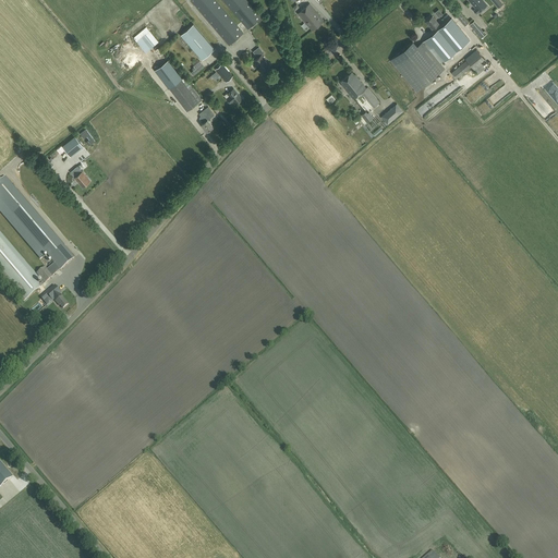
[(191,0),(229,45),(243,33),(215,0),(191,0)]
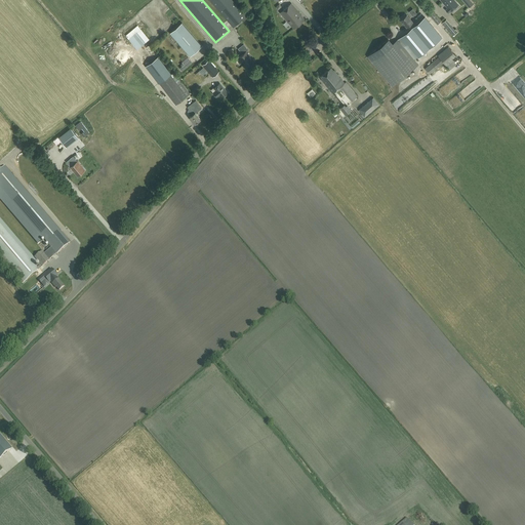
[(210,0),(233,27),(246,16),(232,0),(210,0)]
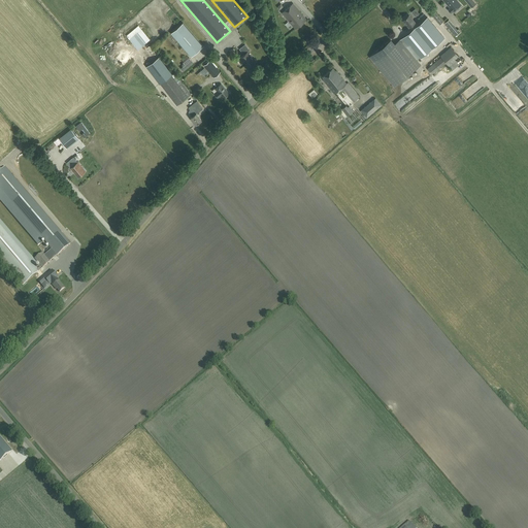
[(453,11),(461,4),(457,0),(442,0),(450,8),(449,9),(452,12),(453,11)]
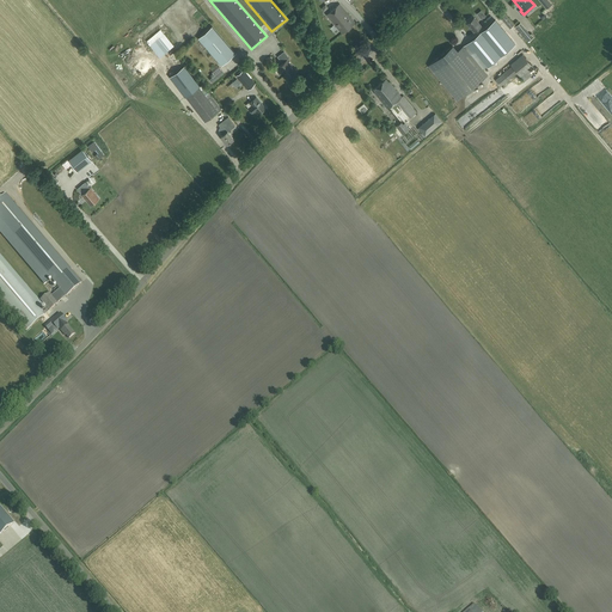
[(342,34),(355,23),(340,4),(326,14),(342,34)]
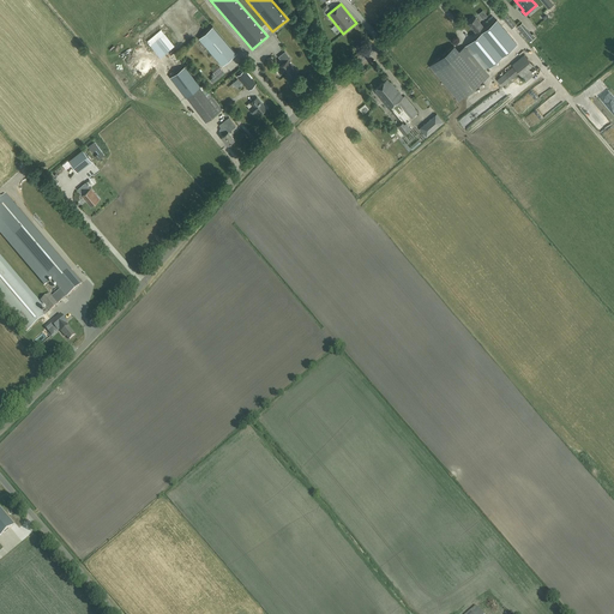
[(505,12),(500,16),(511,26),(515,24),(505,12)]
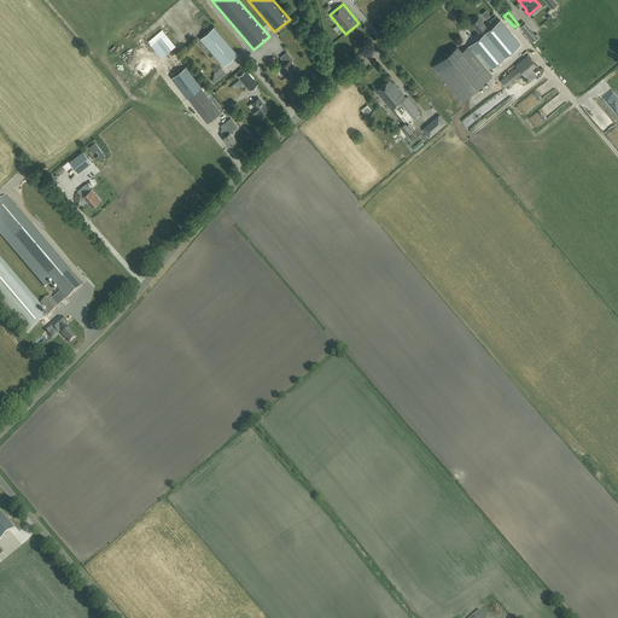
[(479,31),(482,30),(484,34),(489,29),(479,17),(472,23),(479,31)]
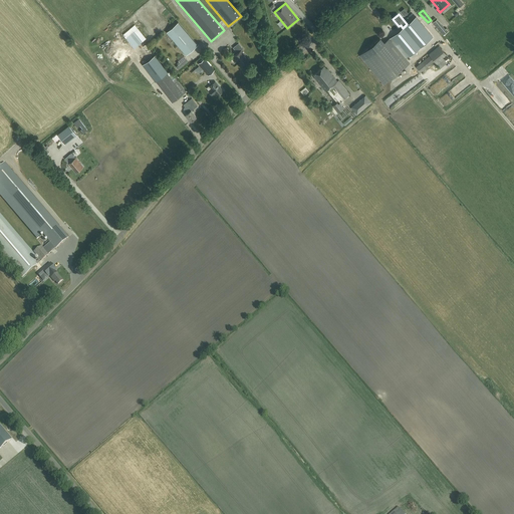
[(401,30),(417,49),(433,36),(417,17),(407,24),(403,28),(401,30)]
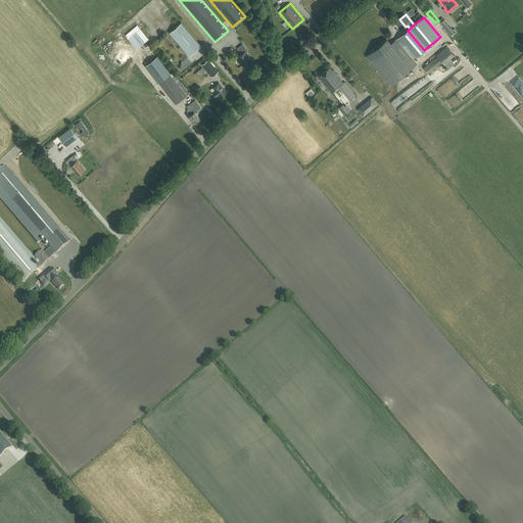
[(201,46),(181,22),(170,33),(189,56),(201,46)]
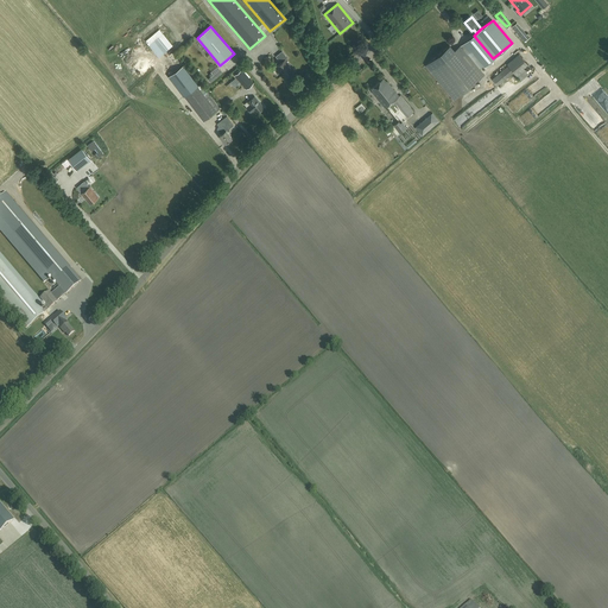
[(159,55),(173,44),(160,30),(147,42),(159,55)]
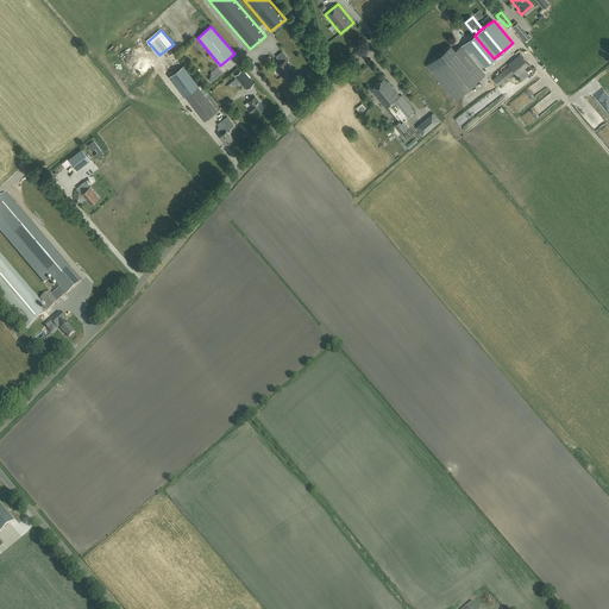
[(475,36),(462,46),(481,69),(494,58),(475,36)]
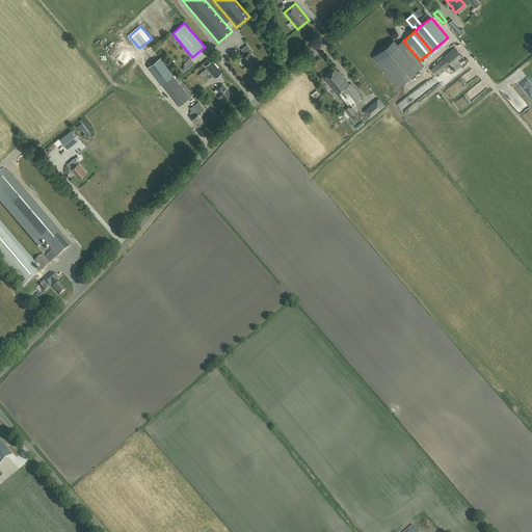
[(394,40),(373,57),(377,61),(398,87),(413,75),(415,77),(417,75),(415,73),(424,64),(420,60),(403,41),(403,40),(398,44),(394,40)]
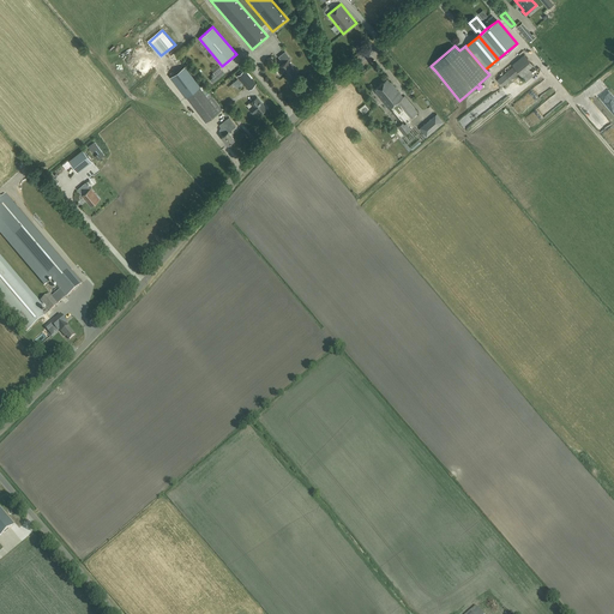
[(286,52),(278,56),(284,62),(280,66),(290,78),(298,71),(290,62),(293,61),(290,58),(289,56),(290,55),(287,52),(286,52)]
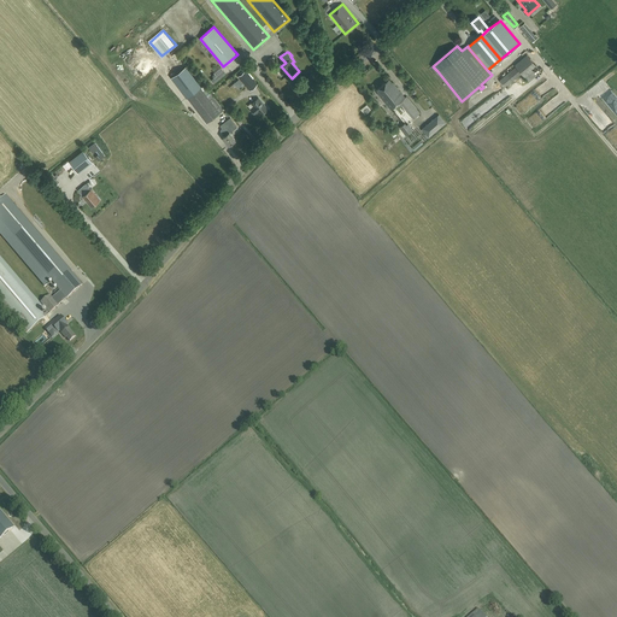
[(524,77),(538,66),(527,54),(515,65),(516,68),(500,81),(505,87),(521,74),(524,77)]
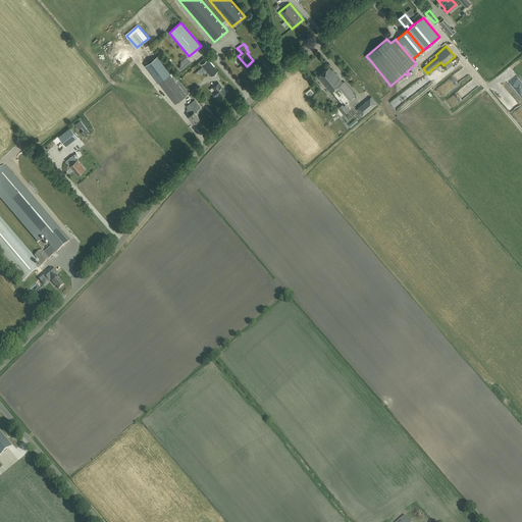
[(158,83),(174,103),(186,94),(169,73),(170,73),(170,72),(157,56),(144,65),(158,83)]
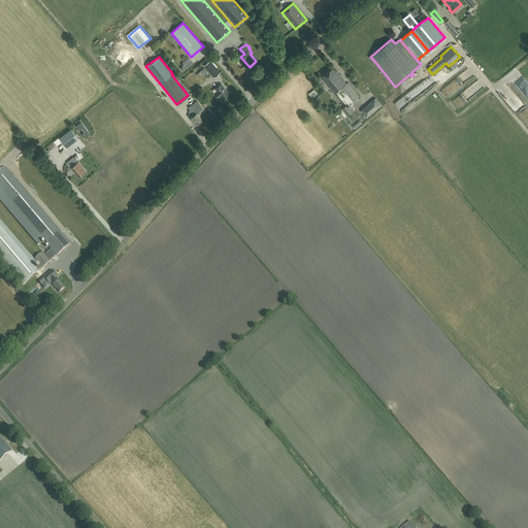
[(213,77),(220,72),(210,60),(204,66),(213,77)]
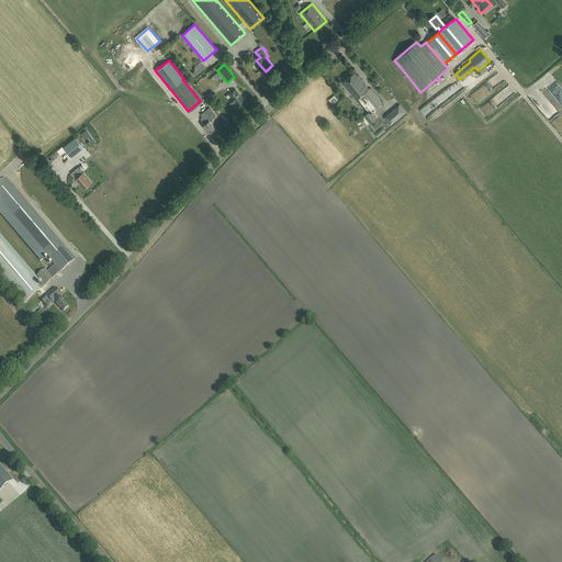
[(357,99),(369,89),(358,76),(357,76),(355,72),(344,81),(345,83),(344,85),(356,100),(357,99)]
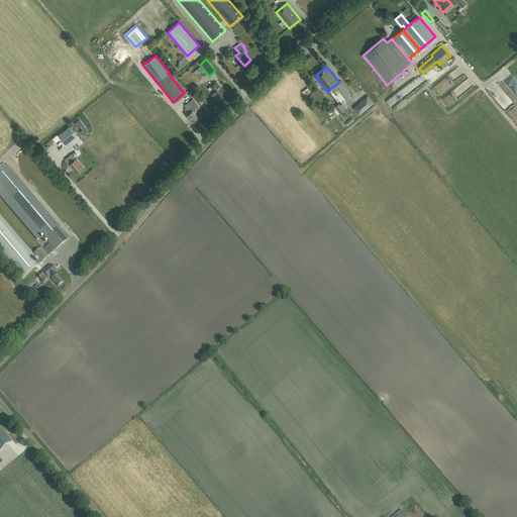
[(429,74),(432,80),(437,78),(434,72),(429,74)]
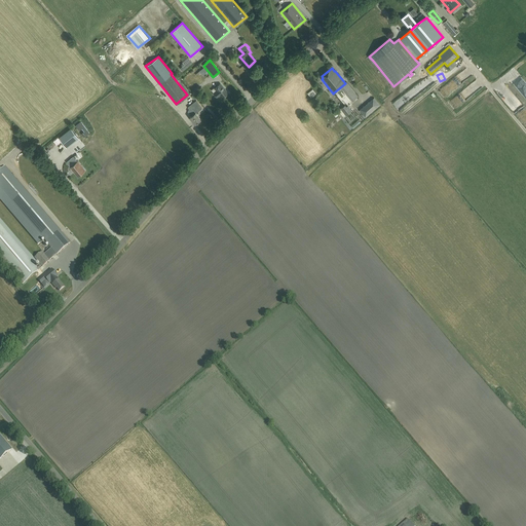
[(214,92),(218,98),(221,96),(223,98),(228,94),(220,83),(215,88),(217,90),(214,92)]
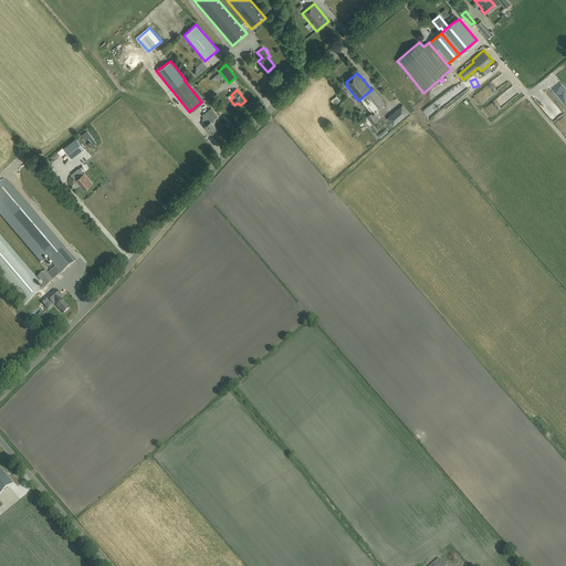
[(547,100),(557,113),(561,111),(547,92),(543,95),(542,93),(536,97),(542,104),(547,100)]
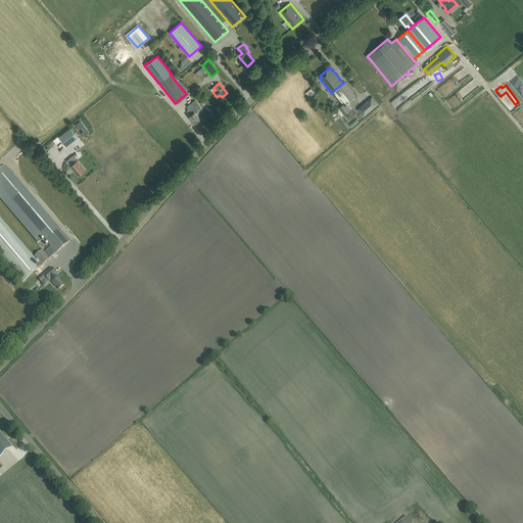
[(344,93),(348,98),(354,93),(349,88),(347,86),(342,90),(344,93)]
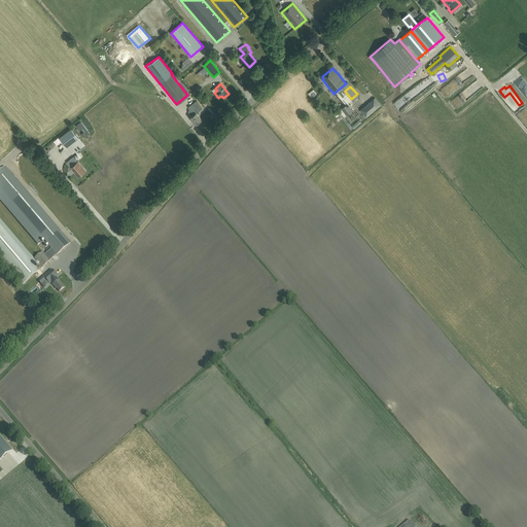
[(365,106),(360,110),(366,117),(374,110),(381,105),(378,102),(375,98),(365,106)]
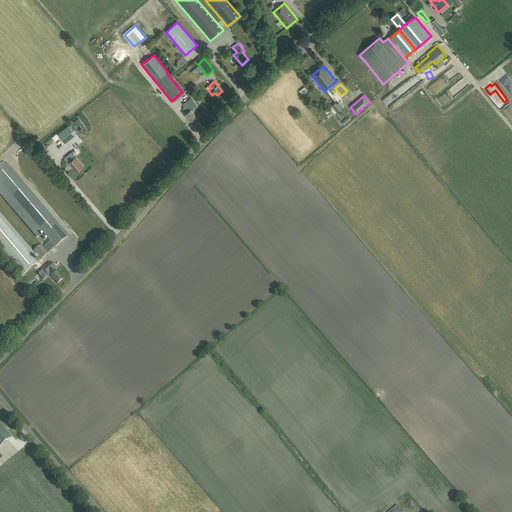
[(195,116),(190,110),(197,105),(191,98),(183,104),(185,107),(183,109),(186,113),(185,114),(190,120),(195,116)]
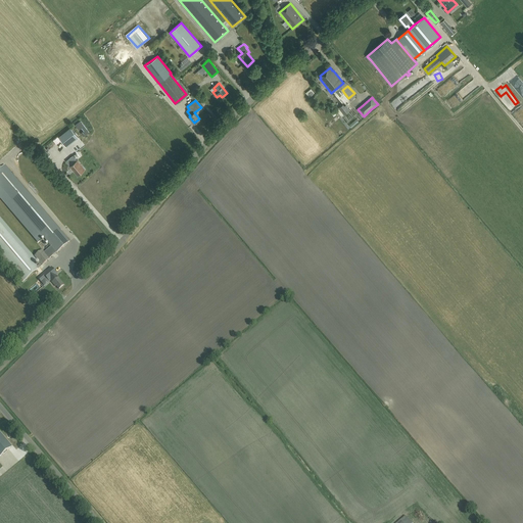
[(350,110),(345,104),(343,106),(342,104),(338,107),(344,114),(350,110)]
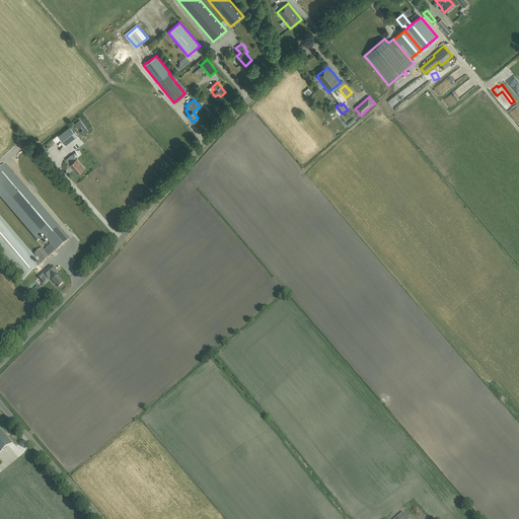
[(58,136),(66,146),(78,136),(70,126),(58,136)]
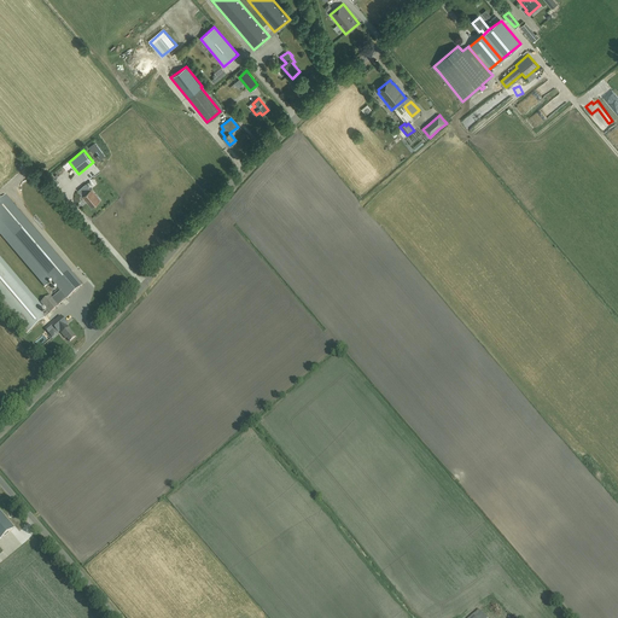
[(92,170),(83,179),(88,185),(98,176),(92,170)]
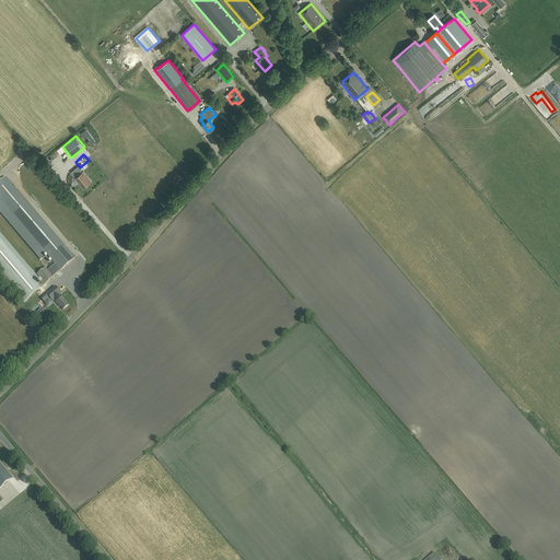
[(79,167),(71,173),(76,177),(77,176),(82,172),(79,167)]
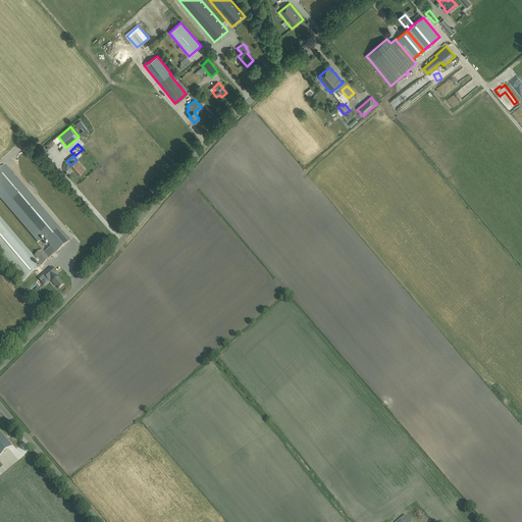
[(70,165),(74,170),(77,174),(85,169),(76,160),(71,164),(70,165)]
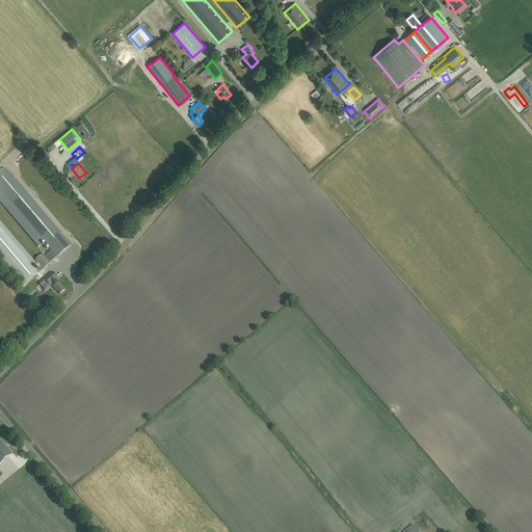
[(0,189),(44,241),(52,250),(45,257),(50,263),(57,257),(72,245),(5,167),(0,171),(0,170),(0,189)]
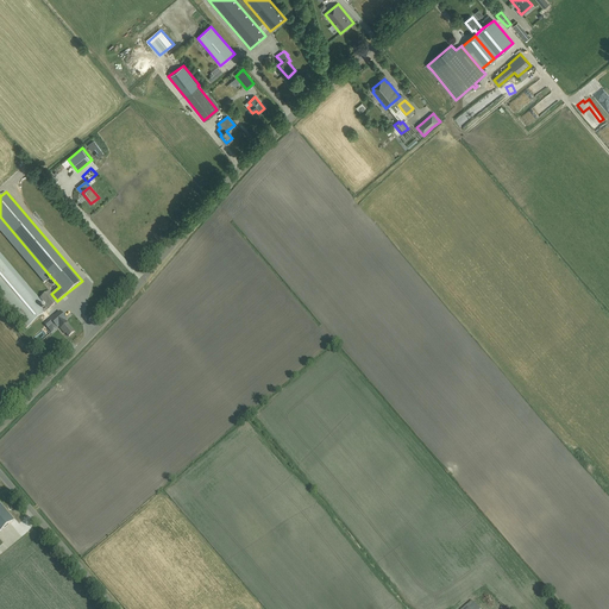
[(48,307),(44,309),(0,258),(0,292),(29,326),(58,302),(43,283),(33,292),(48,307)]
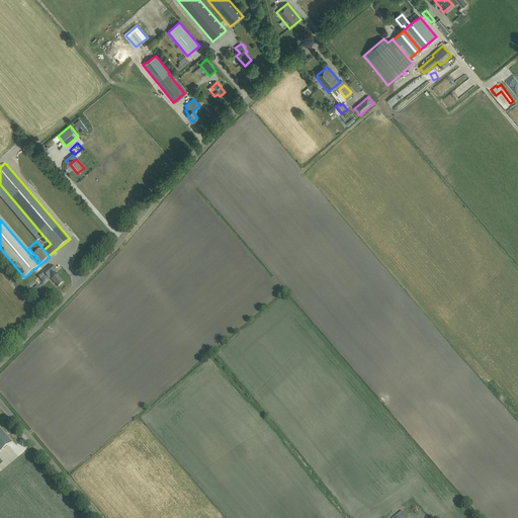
[(47,267),(37,275),(40,278),(46,274),(49,278),(50,277),(55,283),(56,282),(59,286),(64,282),(56,272),(57,271),(54,267),(51,264),(47,267)]
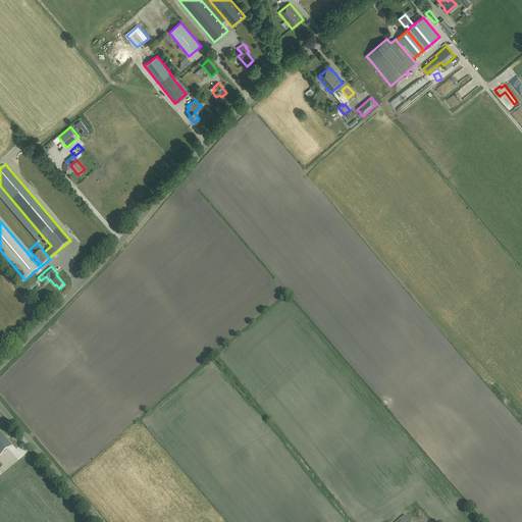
[(0,456),(10,448),(12,446),(0,431),(0,456)]
